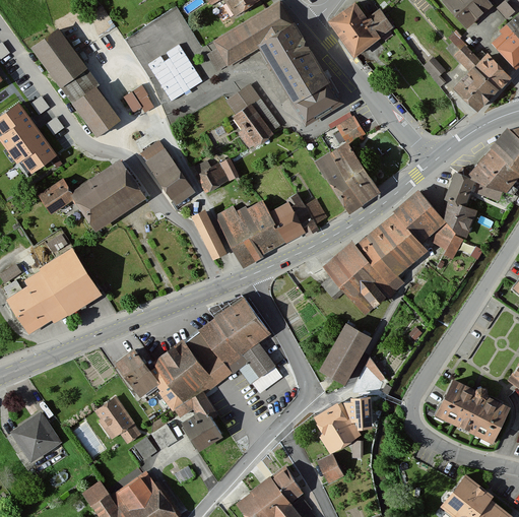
[(203,0),(209,9),(221,1),(232,19),(261,2),(259,0),(203,0)]
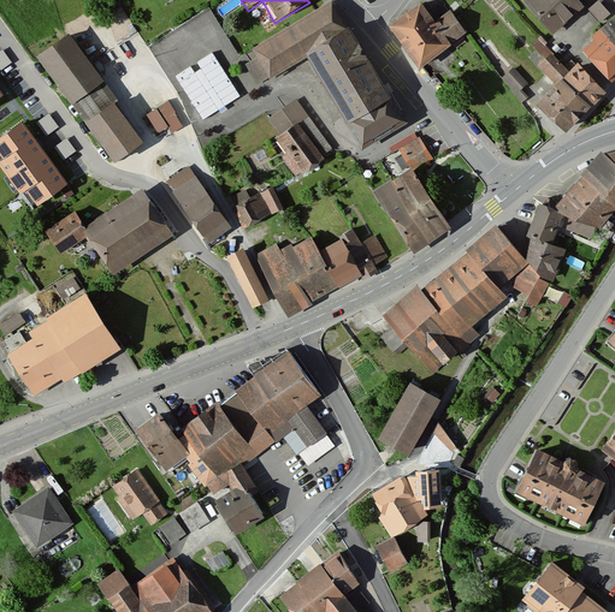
[(579,4),(575,0),(534,0),(530,5),(557,37),(586,12),(579,4)]
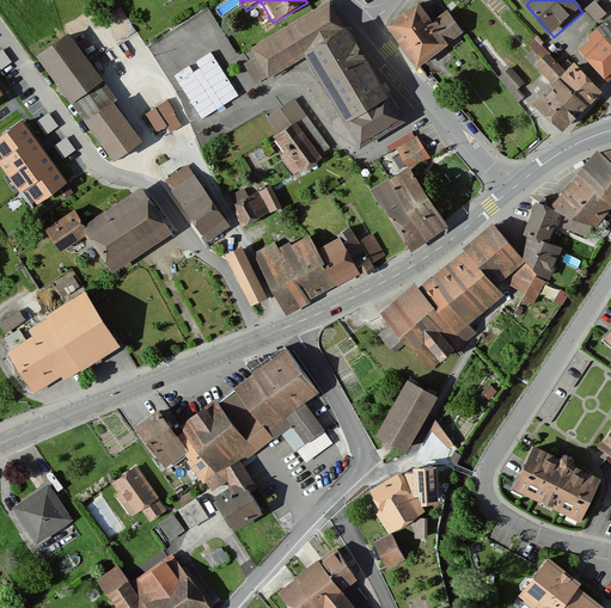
[(594,1),(585,8),(593,19),(604,12),(594,1)]
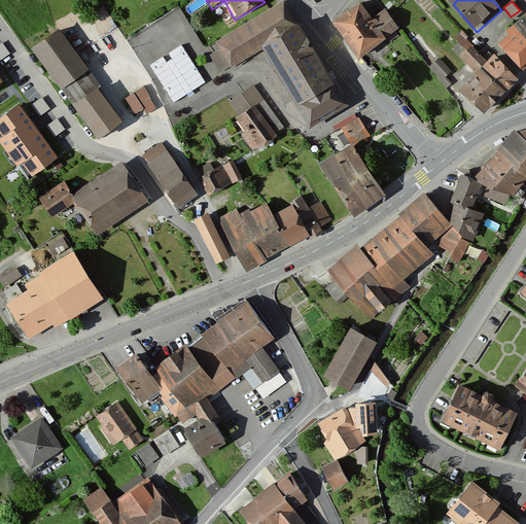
[(310,128),(344,107),(282,5),(217,44),(233,71),(264,53),(310,128)]
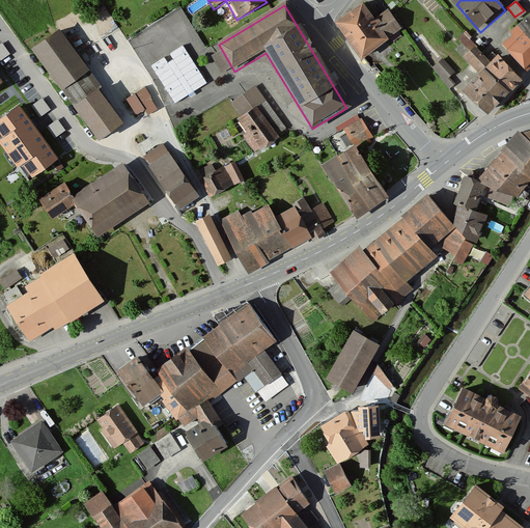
[(366,7),(337,27),(362,63),(391,45),(366,7)]
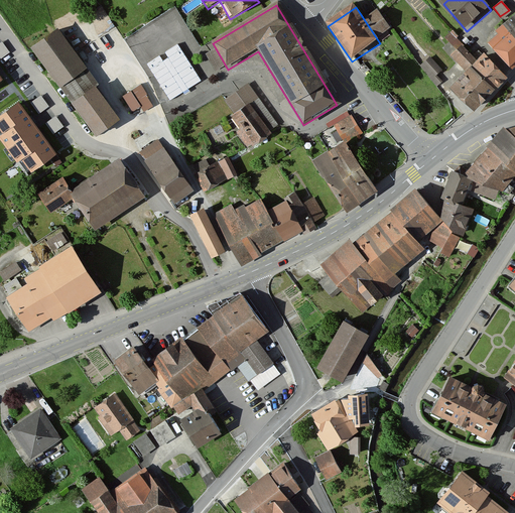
[(514,20),(506,29),(514,39),(514,20)]
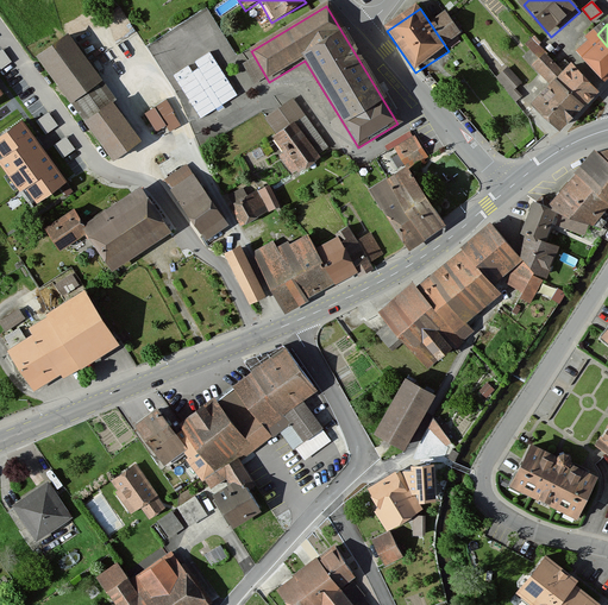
[(67,35),(37,56),(71,105),(102,82),(67,35)]
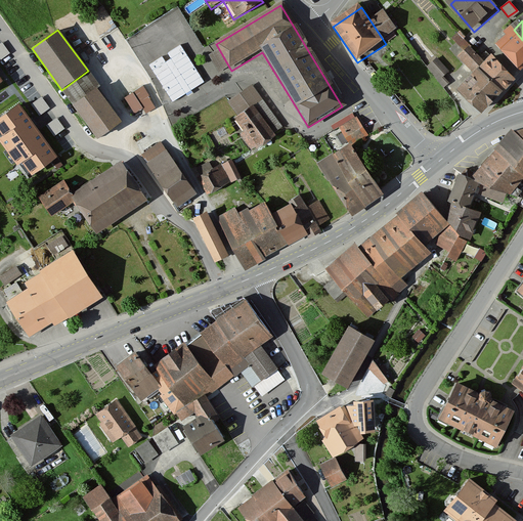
[(518,73),(522,68),(522,40),(514,30),(500,41),(502,44),(497,48),(518,73)]
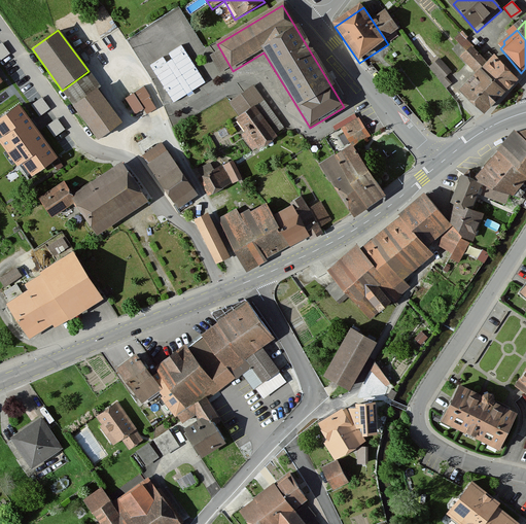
[(149,65),(173,103),(206,82),(182,44),(165,55),(149,65)]
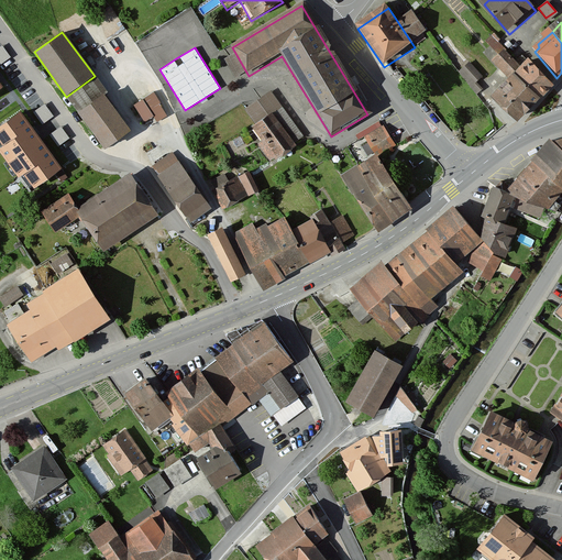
[(0,64),(9,57),(3,50),(0,52),(0,64)]
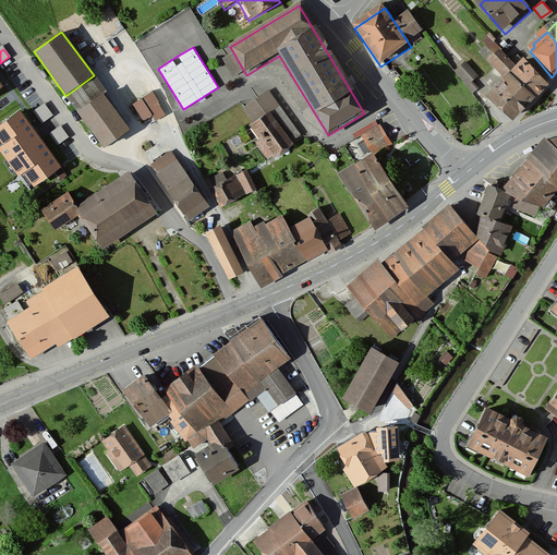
[(507,77),(532,100),(546,86),(521,61),(515,69),(498,52),(486,63),(504,81),(507,77)]
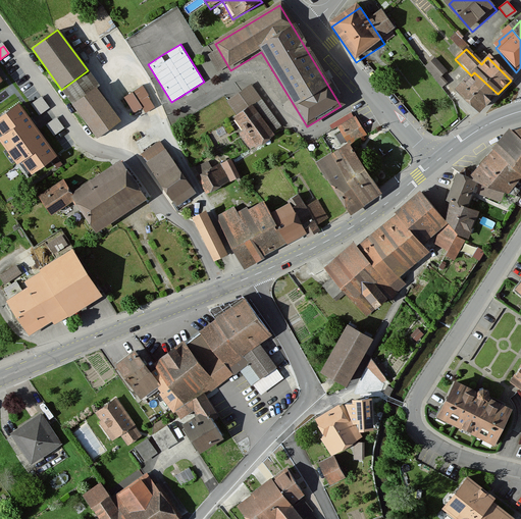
[(434,59),(424,67),(440,90),(447,84),(440,78),(446,72),(434,59)]
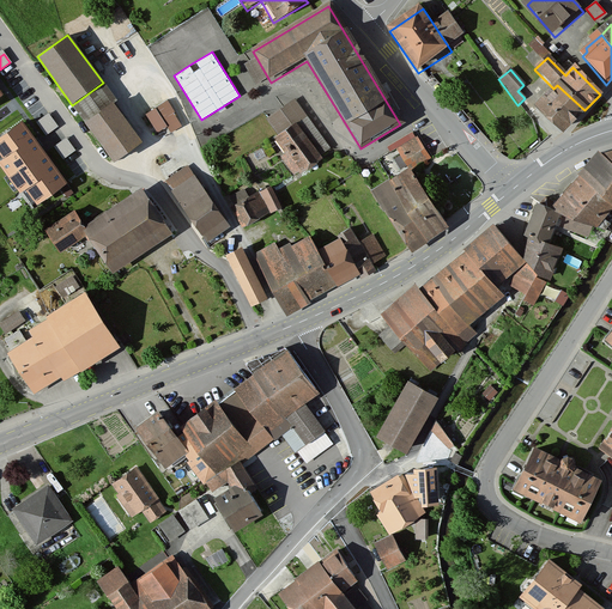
[(585,110),(557,85),(553,89),(535,108),(563,134),(585,110)]
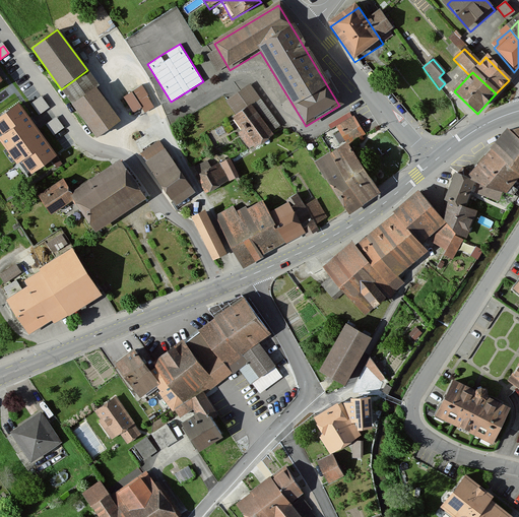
[(94,86),(71,104),(96,138),(120,121),(94,86)]
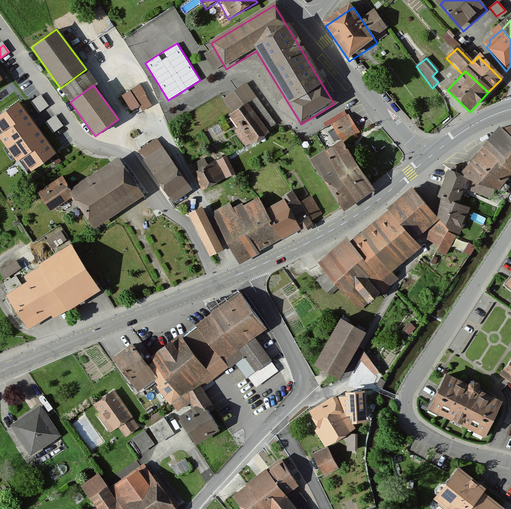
[(151,107),(138,86),(121,96),(130,111),(138,107),(142,112),(151,107)]
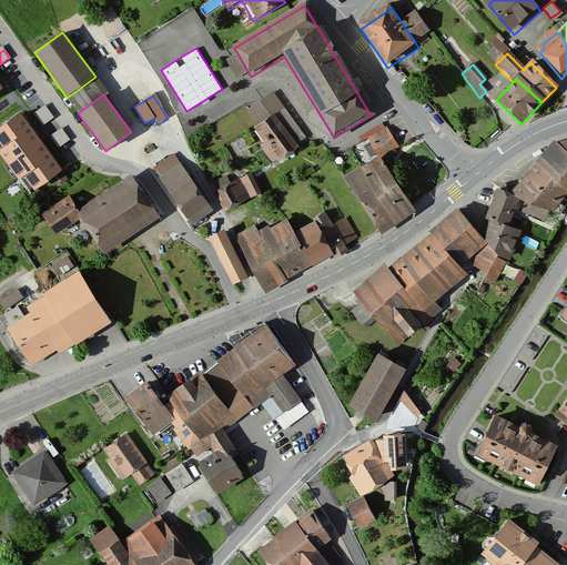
[(256,128),(250,133),(271,165),(303,144),(272,99),(247,114),(256,128)]
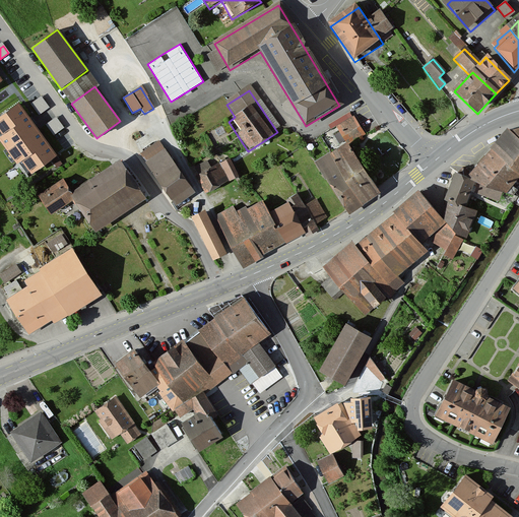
[(39,115),(49,107),(41,97),(30,104),(39,115)]
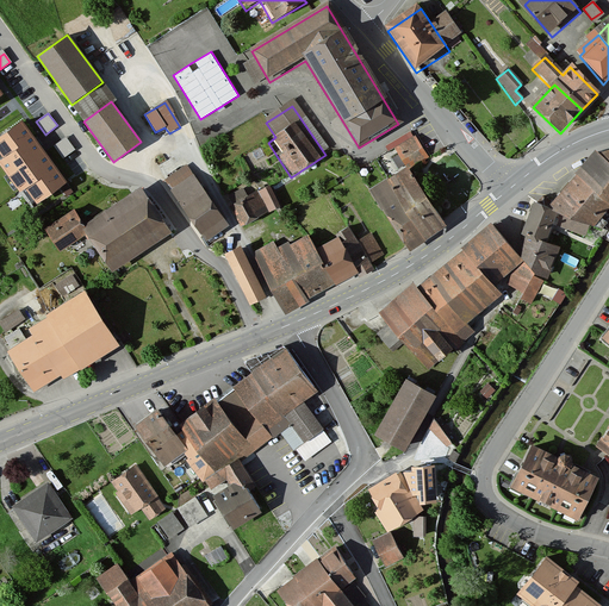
[(66,182),(22,119),(0,133),(0,163),(6,172),(1,175),(14,194),(18,191),(30,207),(66,182)]
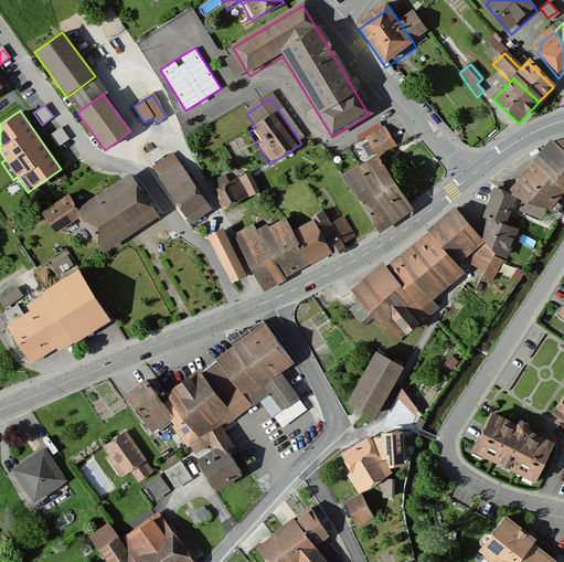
[(57,146),(68,139),(61,127),(50,135),(57,146)]
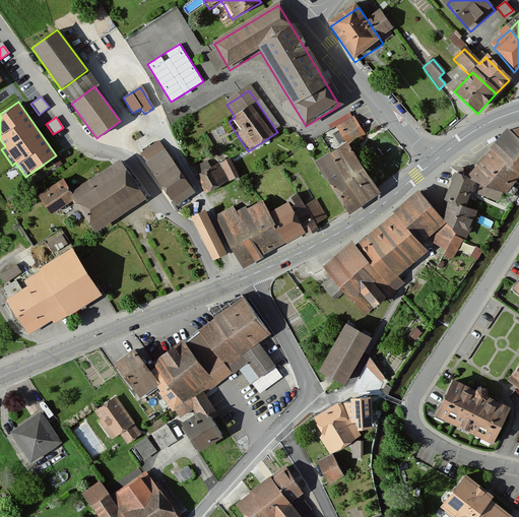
[(351,120),(335,130),(345,146),(362,137),(351,120)]
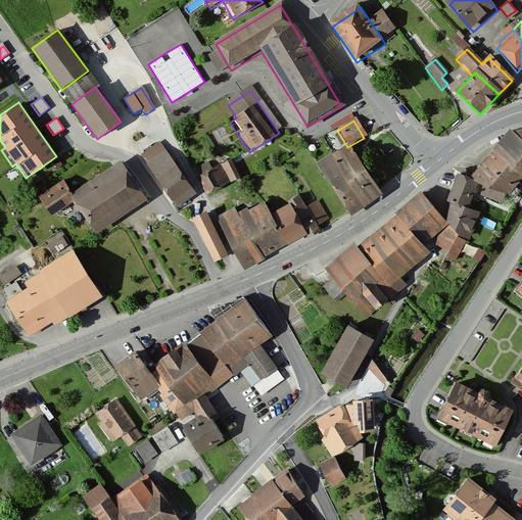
[(511,134),(492,153),(521,178),(521,132),(513,136),(511,134)]
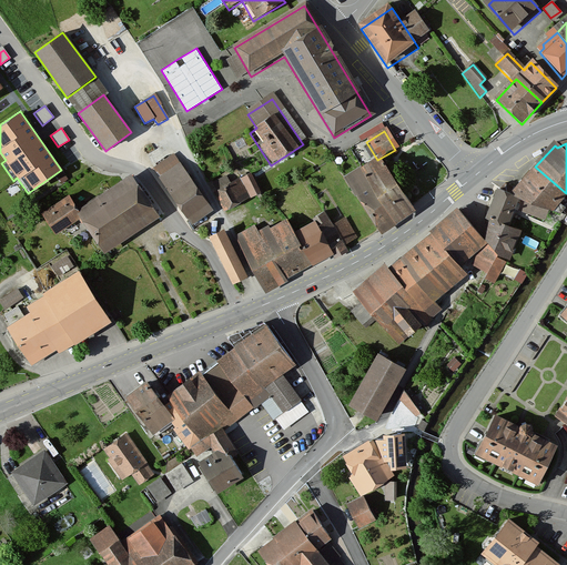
[(377,160),(343,180),(376,235),(411,214),(377,160)]
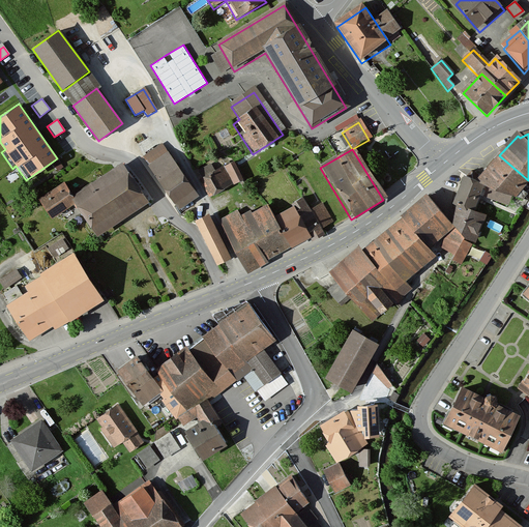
[(169,152),(150,165),(179,208),(198,196),(169,152)]
